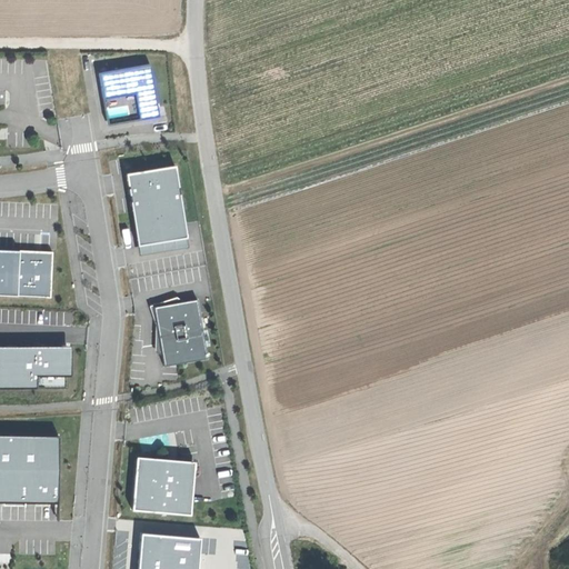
[(138,92),(142,119),(159,116),(157,106),(150,63),(112,70),(99,72),(103,98),(125,95),(138,92)]
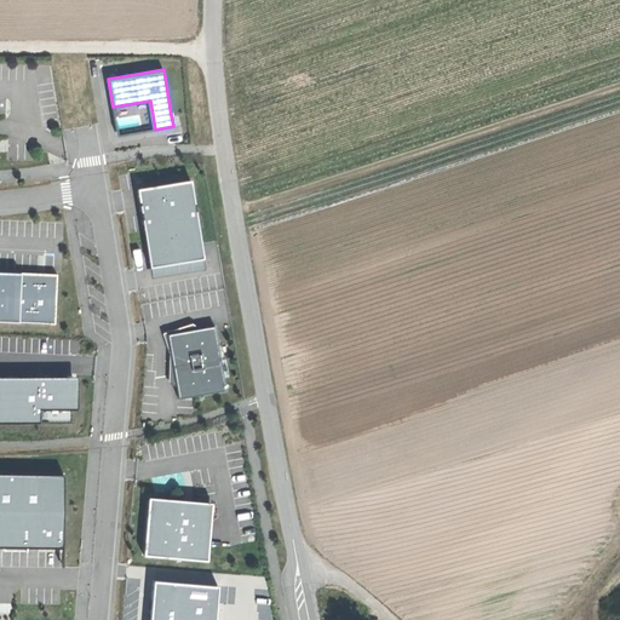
[(138,114),(115,119),(116,128),(141,125),(138,114)]
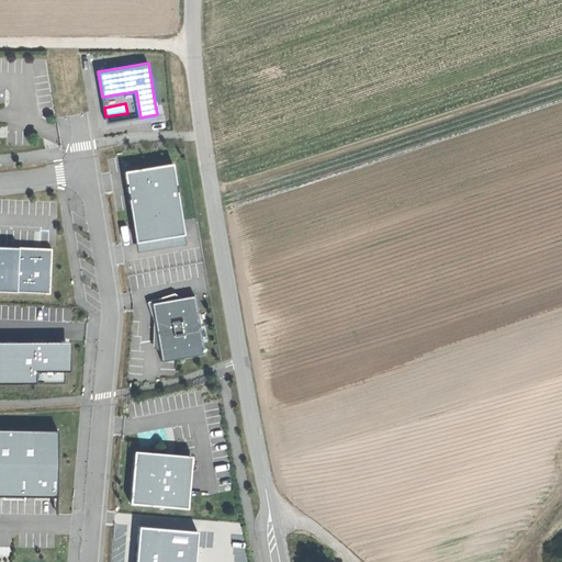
[(130,208),(135,242),(184,234),(172,163),(124,170),(130,208)]
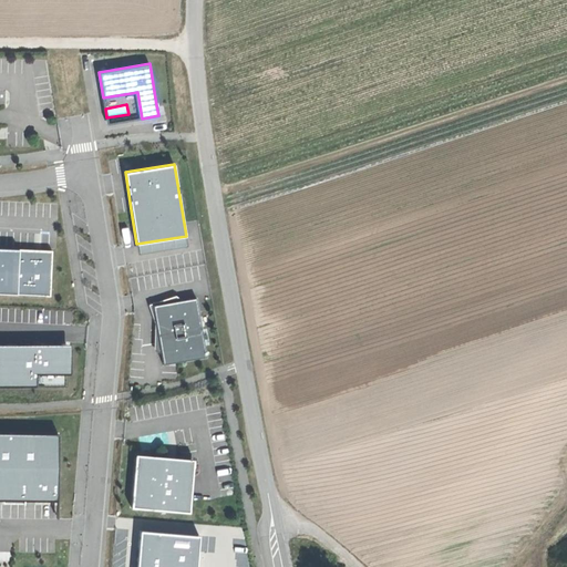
[(10,249),(0,248),(0,291),(48,295),(51,251),(10,249)]
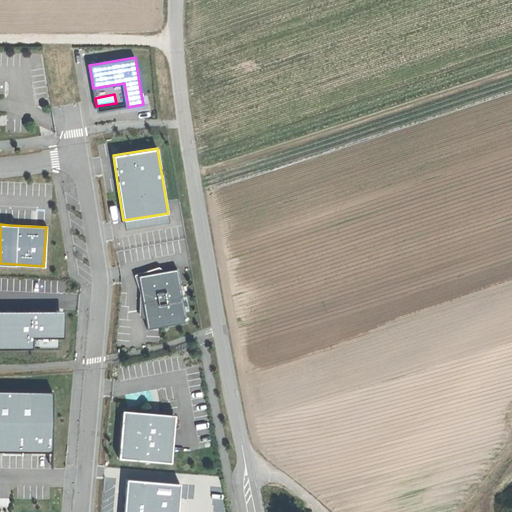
[(177,269),(138,276),(142,300),(147,328),(186,321),(177,269)]
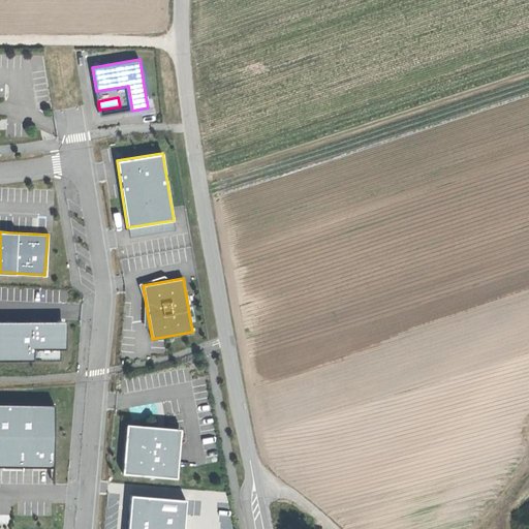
[(67,320),(0,322),(0,361),(64,360),(65,342),(67,320)]
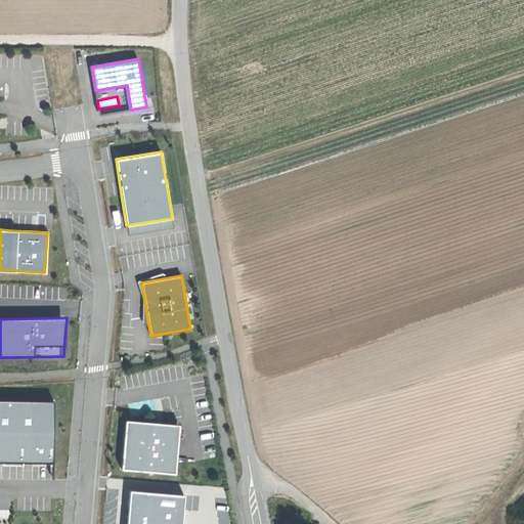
[(52,401),(0,400),(0,462),(51,463),(52,433),(52,401)]
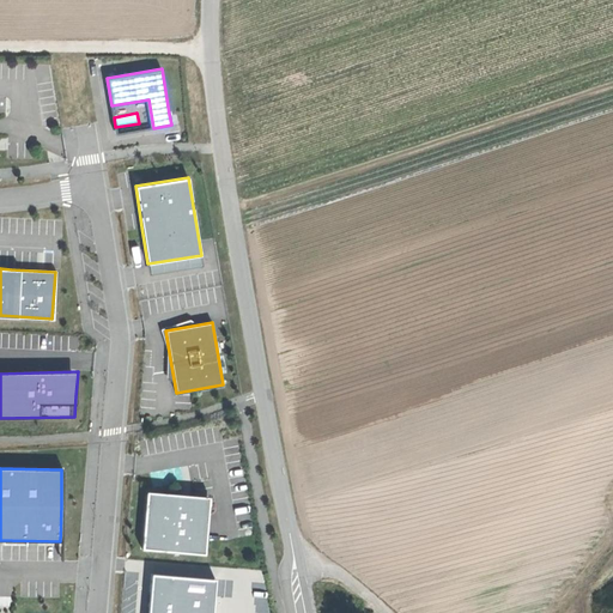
[(208,501),(146,496),(144,517),(141,548),(205,553),(208,501)]
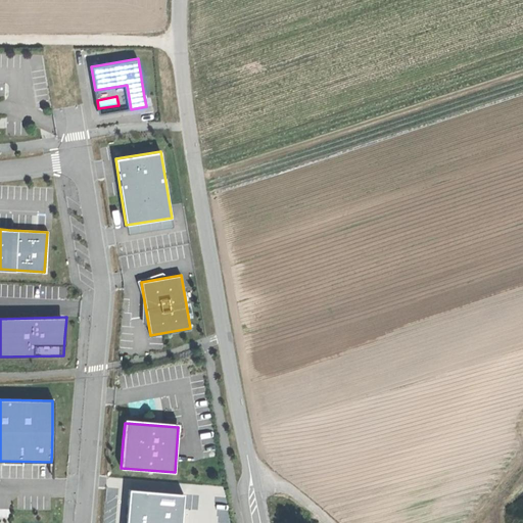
[(182,522),(184,496),(132,492),(129,522),(182,522)]
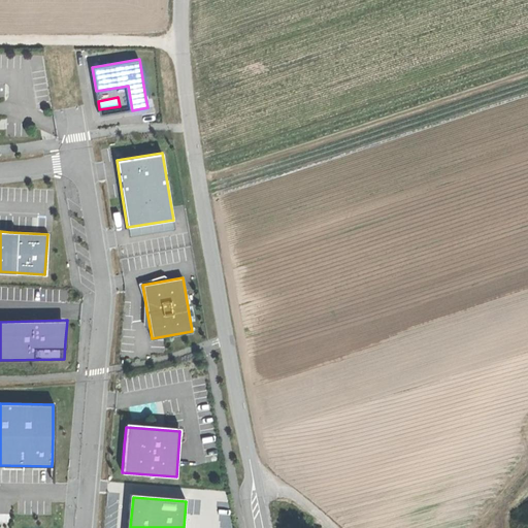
All buildings are outlined.
